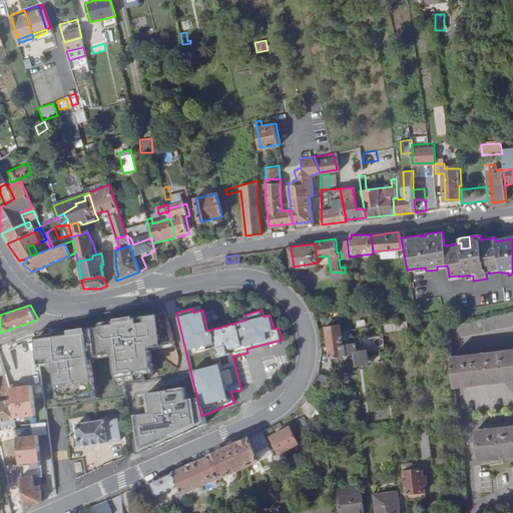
[(446,325),(447,339),(453,337),(459,336),(465,335),(472,333),(478,332),(485,330),(491,329),(498,328),(505,326),(512,325),(512,324),(512,309),(511,310),(504,312),(496,314),(490,315),(487,316),(483,317),(477,318),(470,319),(464,320),(457,321),(451,322),(448,322),(449,324),(446,325)]
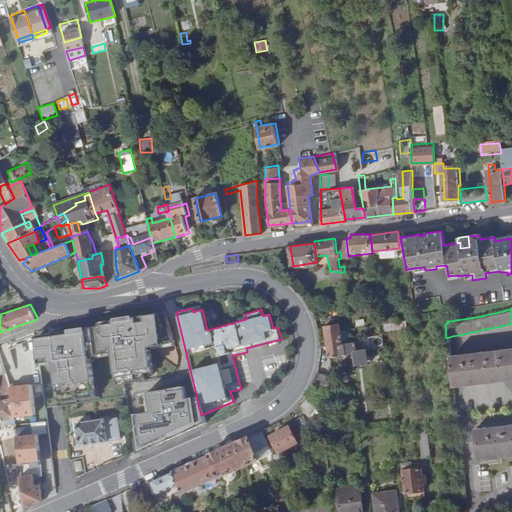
[(176,344),(166,312),(151,315),(153,322),(143,323),(142,316),(115,322),(115,325),(36,339),(40,368),(54,366),(60,404),(96,398),(91,364),(115,360),(119,385),(160,379),(155,347),(176,344)]
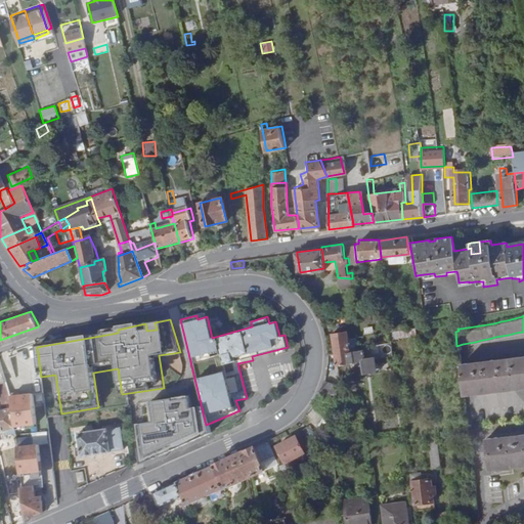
[(389,333),(390,343),(391,348),(398,347),(397,337),(411,335),(410,329),(389,333)]
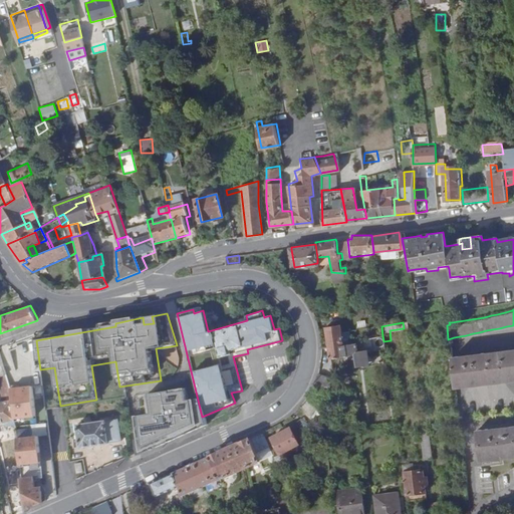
[(326,327),(328,346),(355,343),(356,343),(356,340),(351,341),(351,331),(342,332),(341,325),(326,327)]
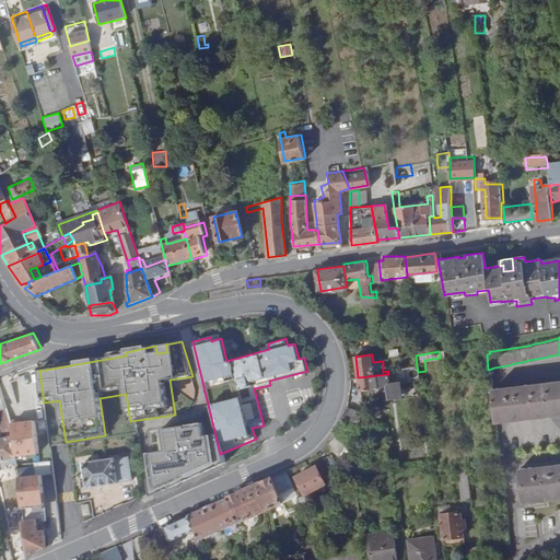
[(387,374),(358,377),(359,392),(384,386),(389,385),(387,374)]
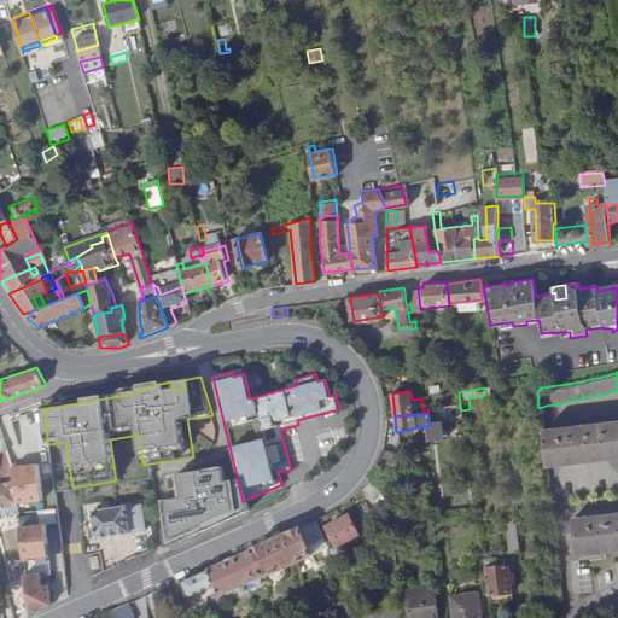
[(541,429),(546,465),(553,464),(617,454),(617,417),(549,427),(541,429)]
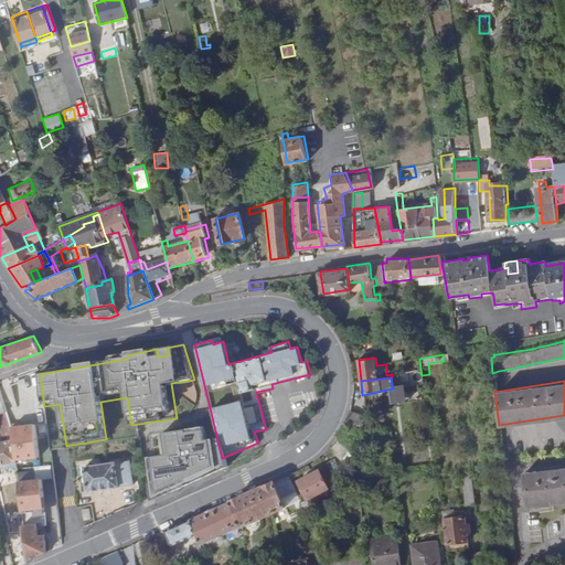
[(403,388),(387,390),(390,407),(405,405),(403,388)]
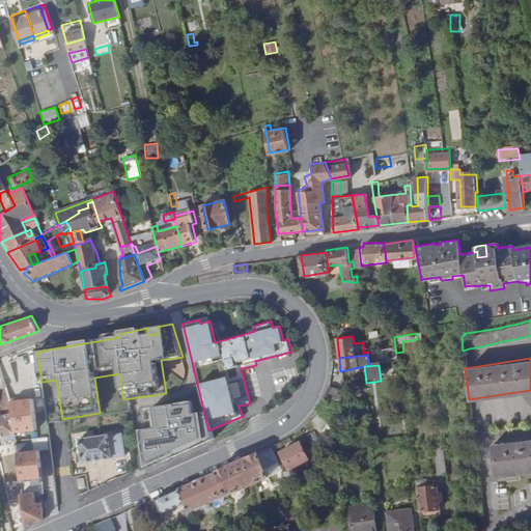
[(0,435),(6,435),(7,439),(17,438),(15,422),(12,400),(8,387),(0,389),(0,391),(5,410),(0,411),(0,435)]
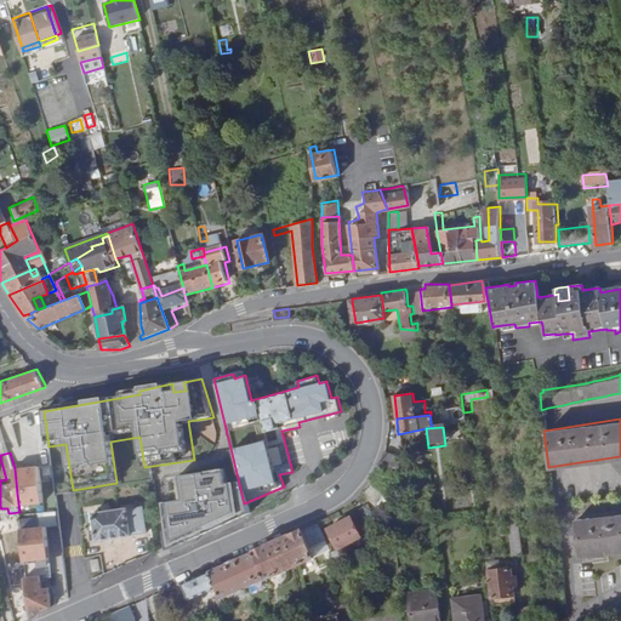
[(380,465),(377,468),(397,466),(399,456),(385,453),(382,459),(380,465)]
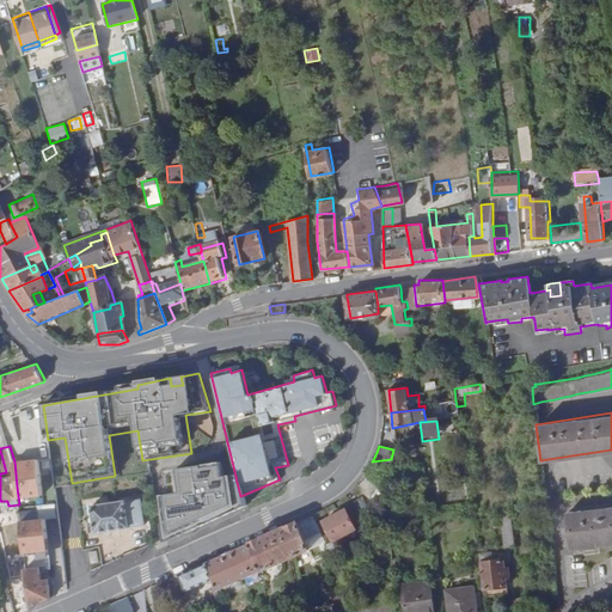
[(30,485),(29,460),(14,461),(17,487),(30,485)]
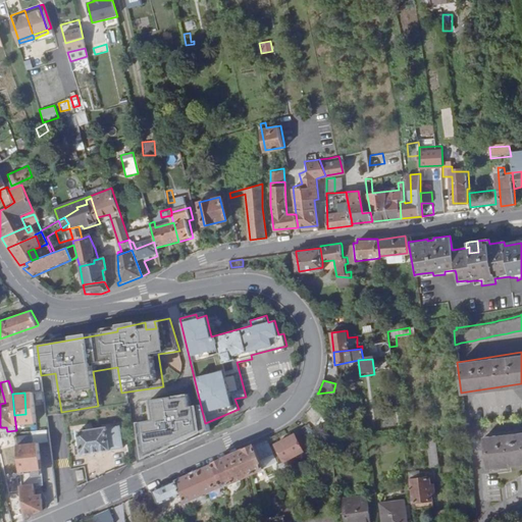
[(142,465),(208,436),(201,408),(187,410),(185,394),(146,400),(149,423),(137,424),(142,465)]
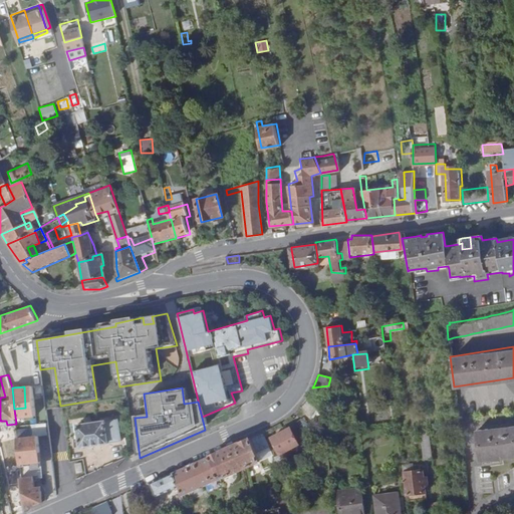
[(121,439),(116,417),(69,430),(74,451),(121,439)]
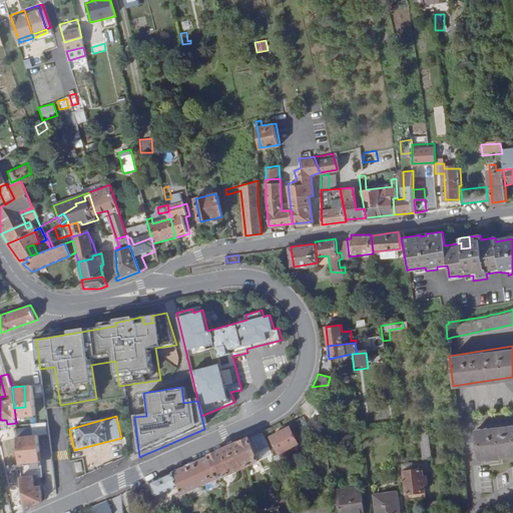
[(477,459),(512,454),(512,425),(474,430),(477,459)]
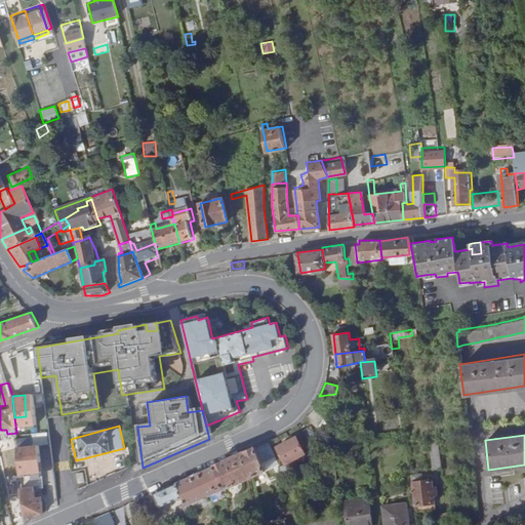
[(283,455),(276,458),(279,465),(280,466),(280,469),(287,466),(286,461),(306,453),(298,439),(279,447),(283,455)]
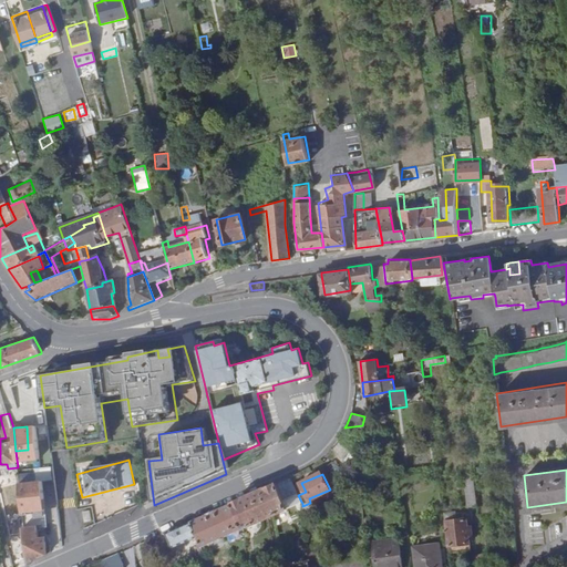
[(473,475),(464,476),(468,509),(476,508),(473,475)]
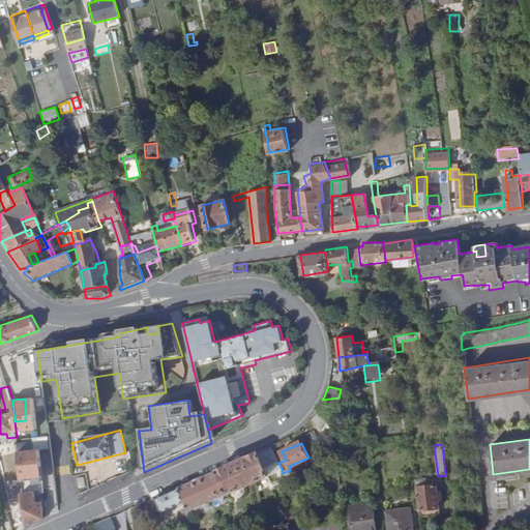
[(40,450),(19,453),(22,479),(43,477),(40,450)]
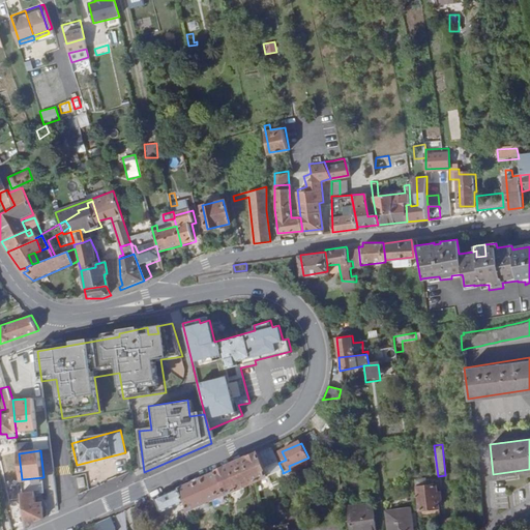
[(258,451),(215,470),(226,493),(282,469),(278,463),(278,462),(265,467),(258,451)]
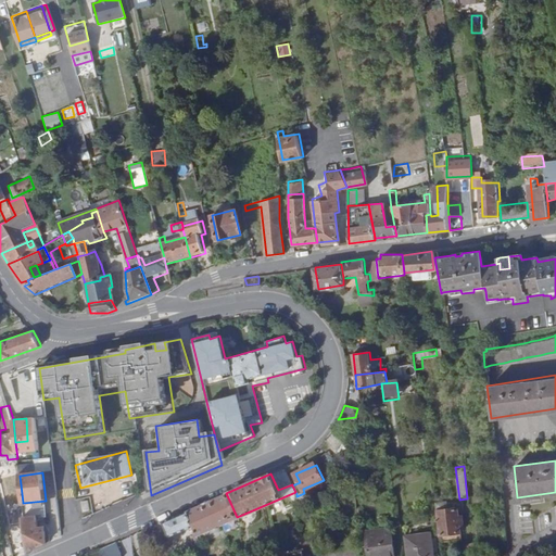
[(226,493),(187,510),(193,526),(198,534),(237,517),(226,493)]
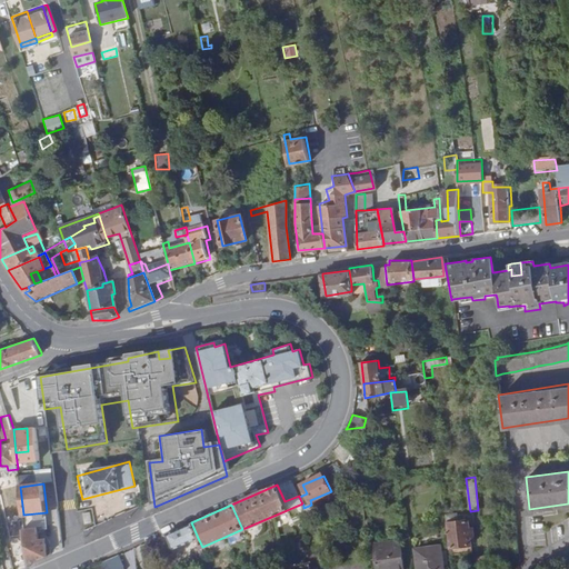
[(47,512),(23,515),(25,529),(37,528),(45,527),(43,519),(47,519),(47,512)]
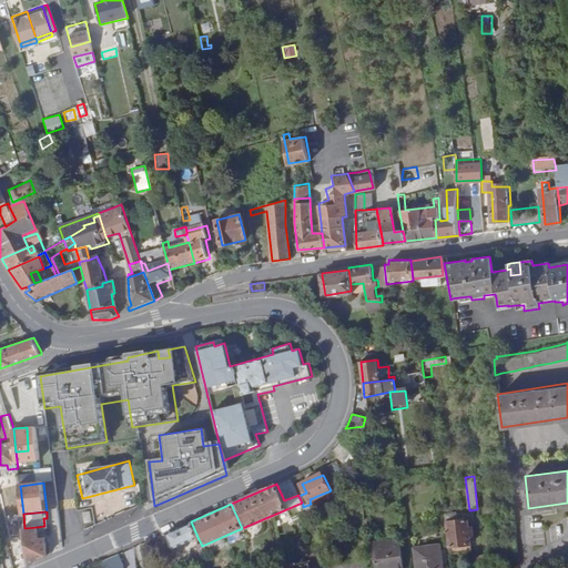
[(457,516),(446,517),(450,556),(472,554),(470,539),(473,539),(472,530),(469,531),(467,520),(466,521),(466,518),(457,519),(457,516)]
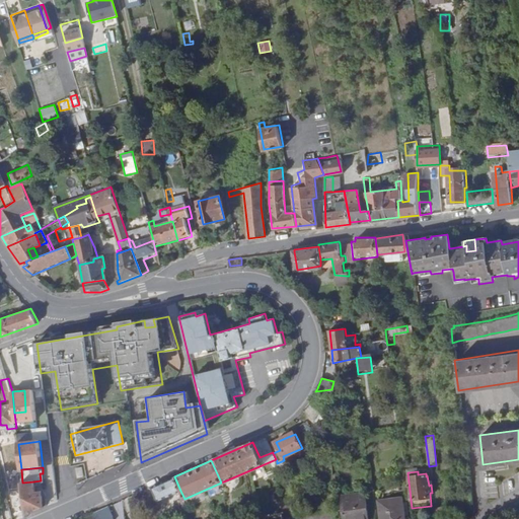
[(157,501),(180,491),(174,476),(151,487),(157,501)]
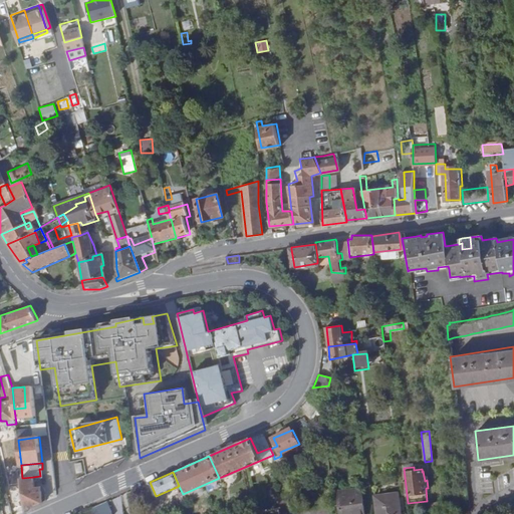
[(33,477),(22,478),(26,508),(43,501),(42,491),(39,491),(38,486),(35,486),(33,477)]
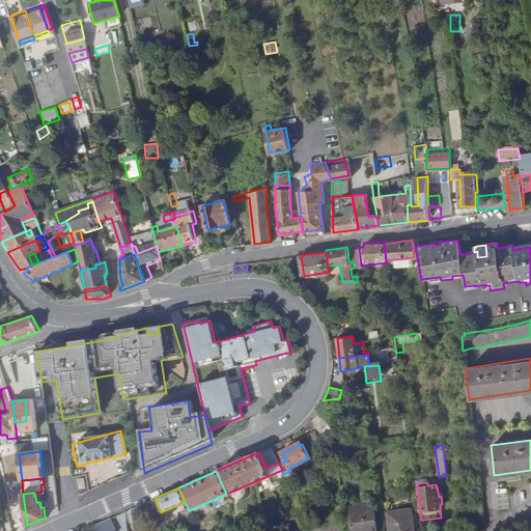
[(375,530),(372,505),(348,508),(352,530),(375,530)]
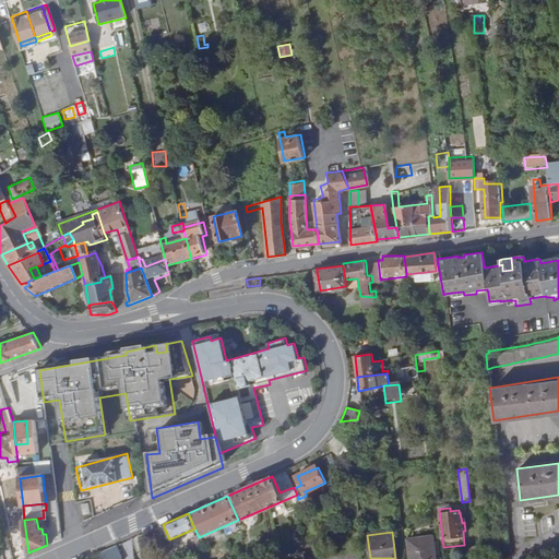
[(408,539),(409,558),(433,558),(431,536),(408,539)]
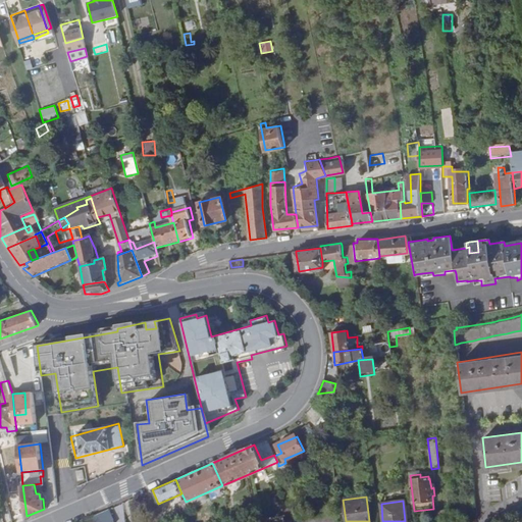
[(112,521),(107,510),(99,513),(103,521),(112,521)]
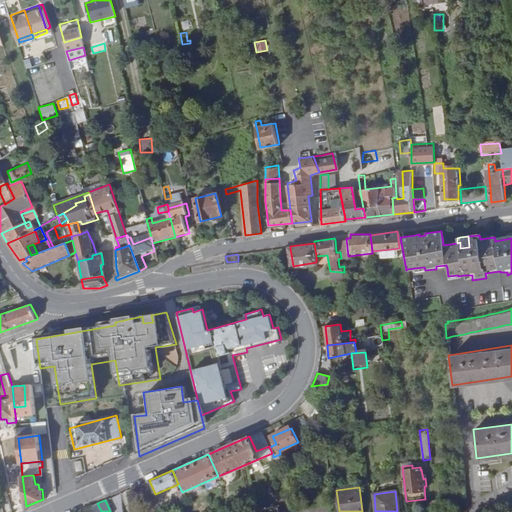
[(334,511),(333,502),(319,503),(320,511),(334,511)]
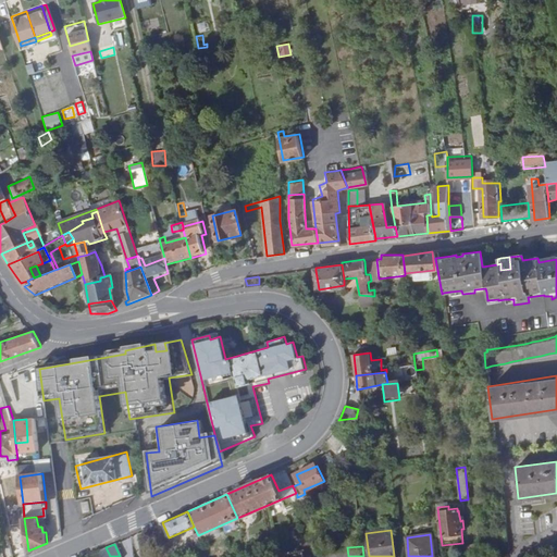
[(110,556),(106,547),(99,551),(101,556),(110,556)]
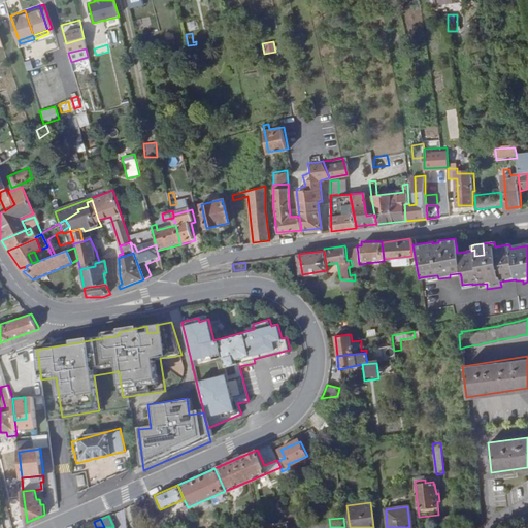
[(330,527),(329,519),(317,521),(317,527),(330,527)]
